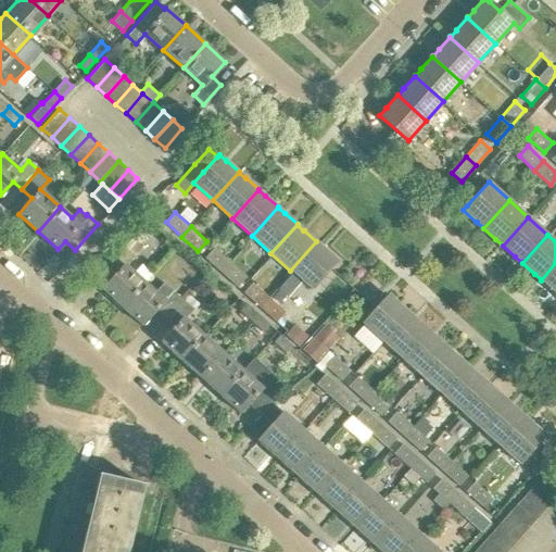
[(316,241),(290,271),(310,288),(331,264),(332,264),(337,260),(324,248),(323,248),(316,242),(317,242),(316,241)]
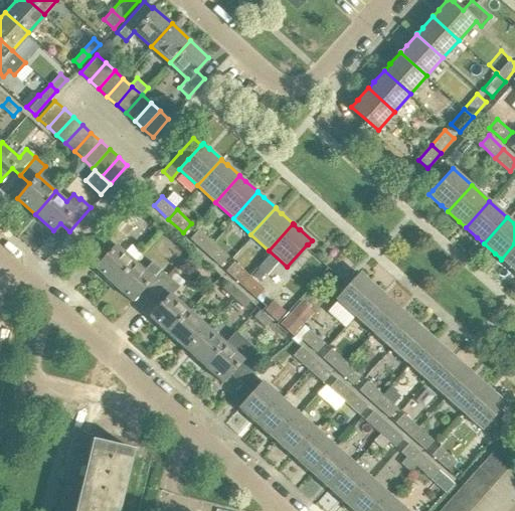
[(190,238),(205,251),(213,242),(212,241),(220,230),(214,224),(208,231),(203,227),(200,230),(198,228),(190,238)]
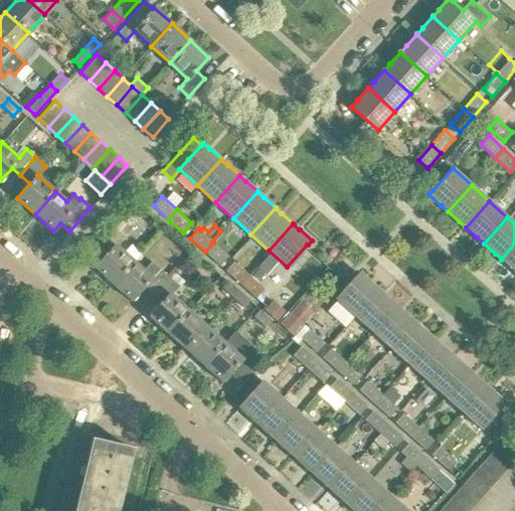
[(94,267),(113,283),(133,262),(115,245),(124,236),(115,228),(99,245),(107,252),(94,267)]
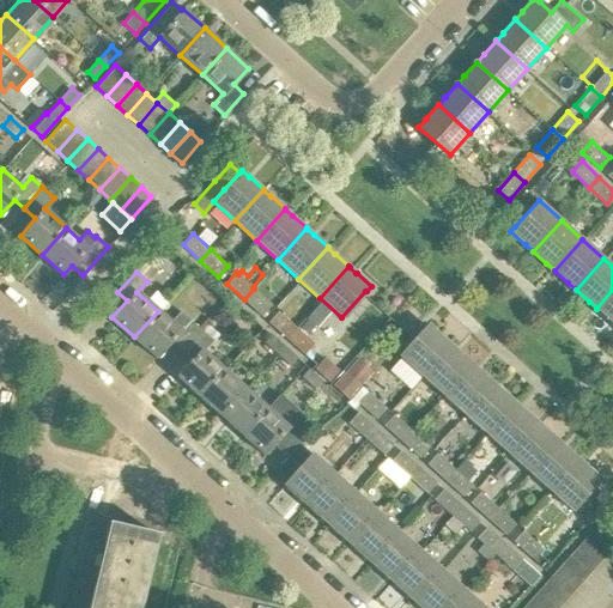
[(254,289),(244,299),(262,315),(272,304),(254,289)]
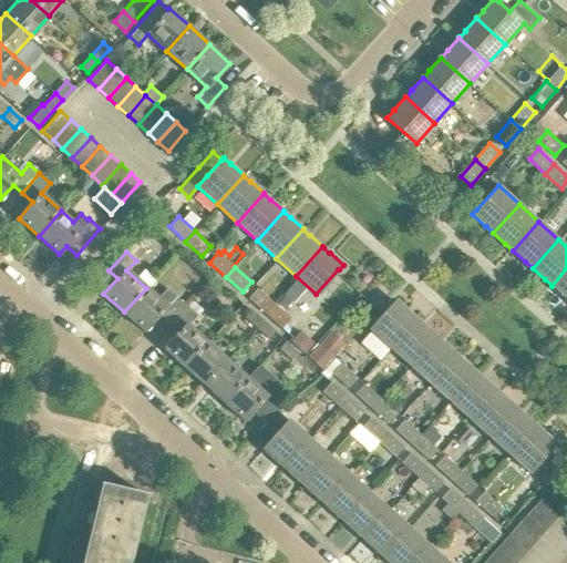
[(566,268),(552,286),(565,297),(566,298),(566,268)]
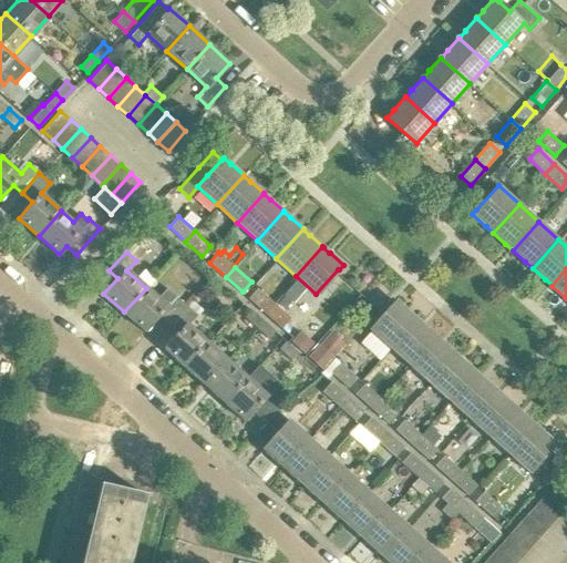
[(158,315),(168,324),(185,305),(176,296),(177,295),(167,286),(157,297),(146,288),(124,311),(144,330),(158,315)]
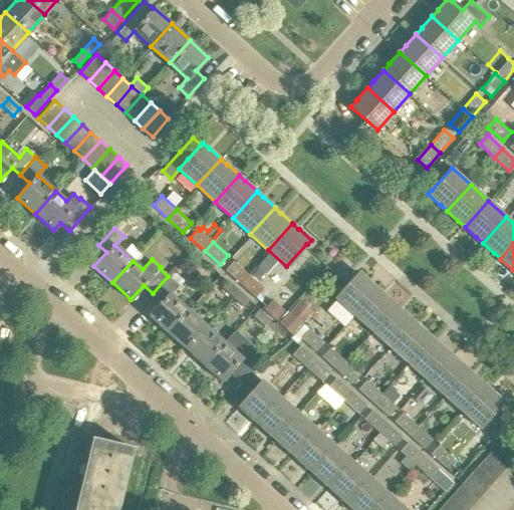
[(225,269),(240,283),(249,274),(234,260),(225,269)]
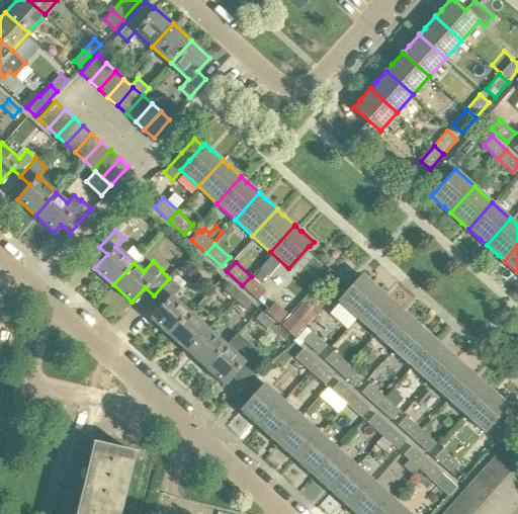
[(260,268),(254,275),(260,281),(266,274),(260,268)]
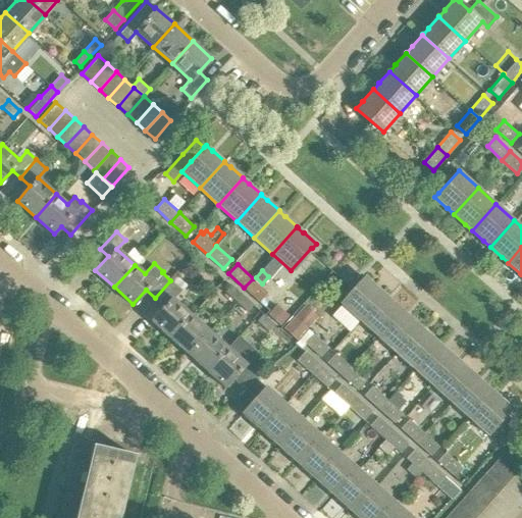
[(340,303),(358,319),(382,293),(371,282),(370,282),(364,276),(340,303)]
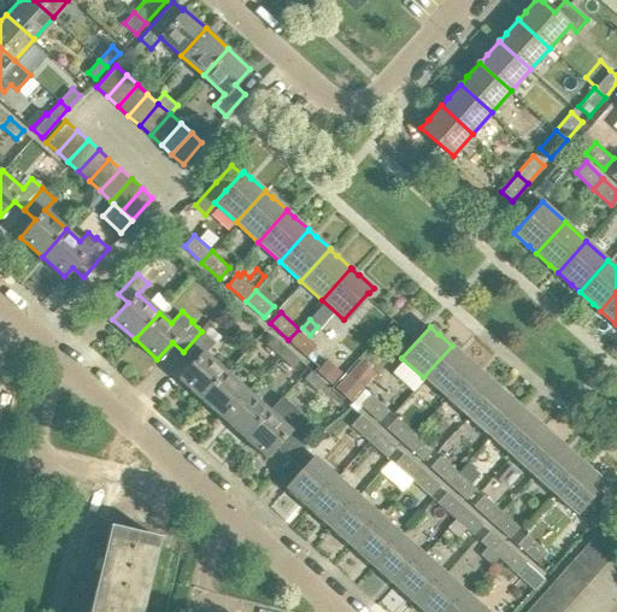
[(299,329),(288,340),(306,355),(317,345),(299,329)]
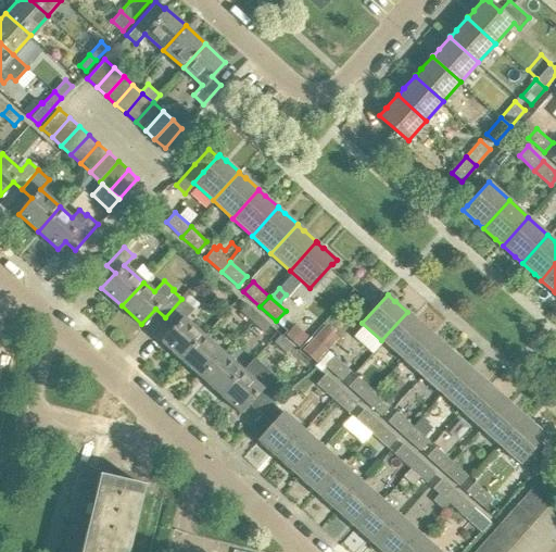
[(160,340),(181,359),(203,335),(184,317),(192,308),(181,299),(165,317),(174,325),(160,340)]
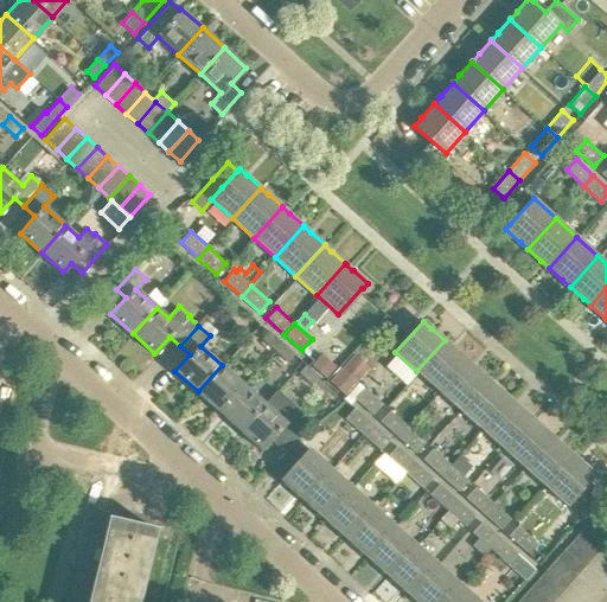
[(263,338),(274,347),(281,340),(270,330),(263,338)]
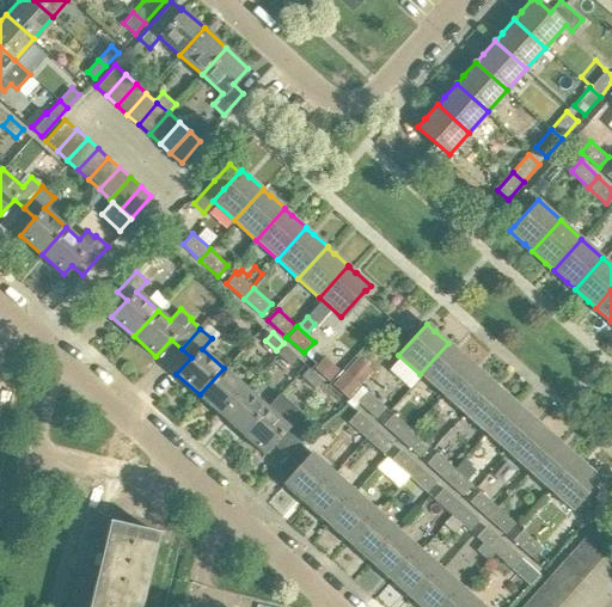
[(283,343),(276,350),(291,363),(298,355),(283,343)]
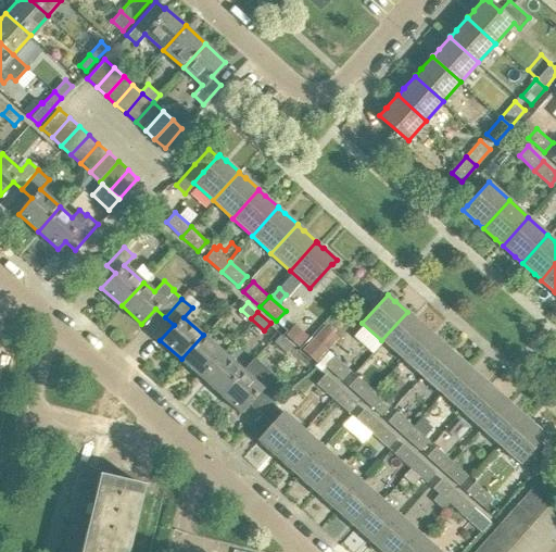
[(381,340),(401,358),(427,329),(415,318),(414,318),(408,313),(407,312),(381,340)]
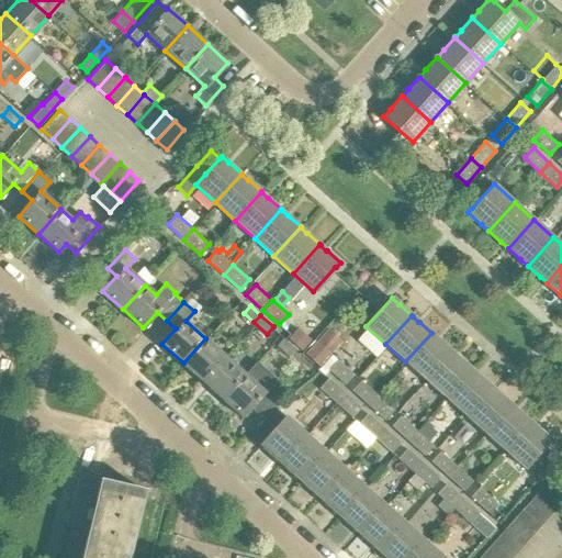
[(311,338),(296,326),(287,337),(301,349),(311,338)]
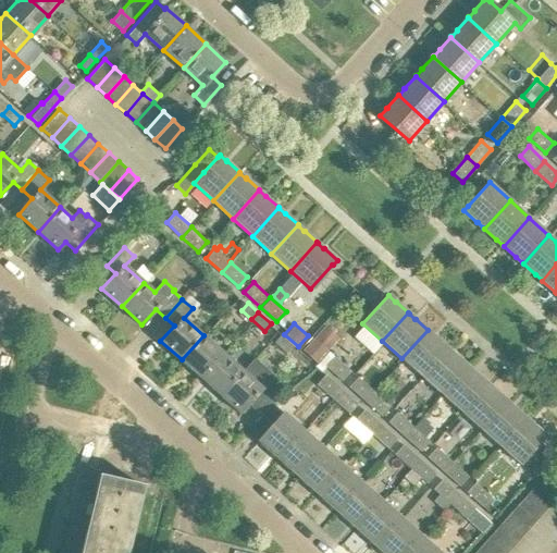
[(316,361),(338,336),(325,324),(302,349),(316,361)]
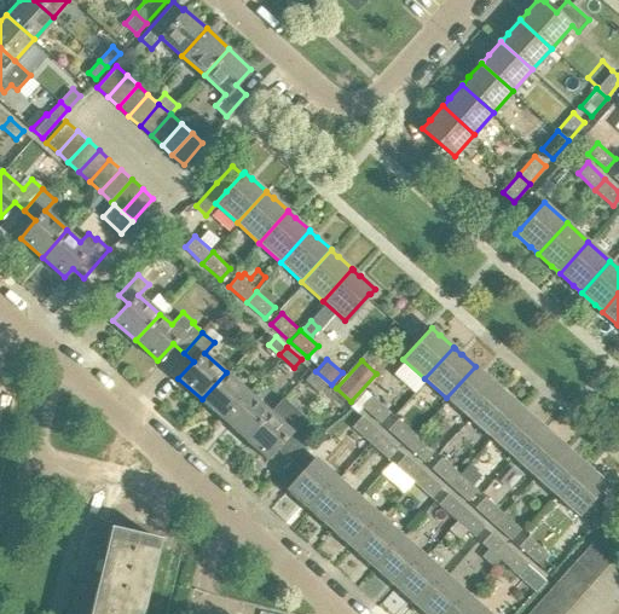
[(446,398),(468,417),(497,386),(484,374),(482,374),(476,368),(475,366),(446,398)]
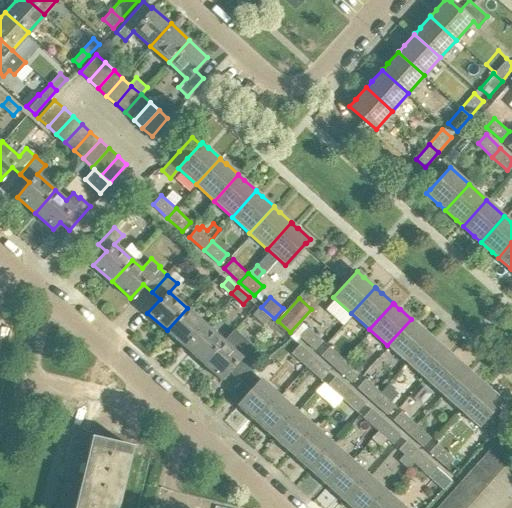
[(269,317),(258,307),(252,313),(263,323),(269,317)]
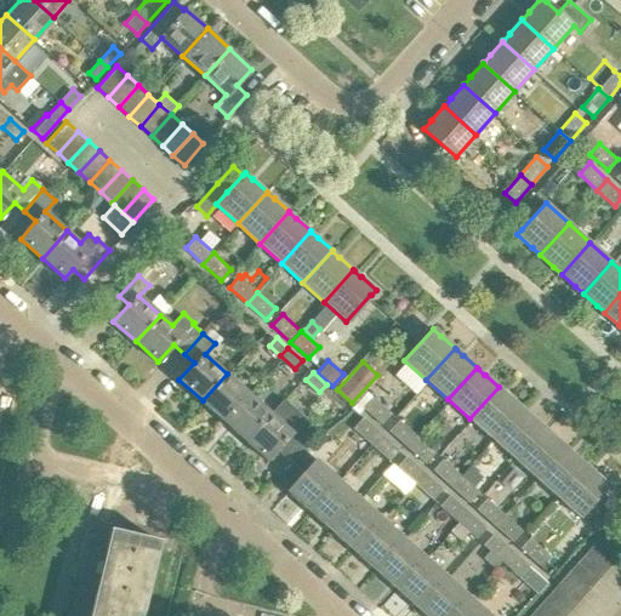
[(203,400),(223,420),(248,393),(227,374),(203,400)]
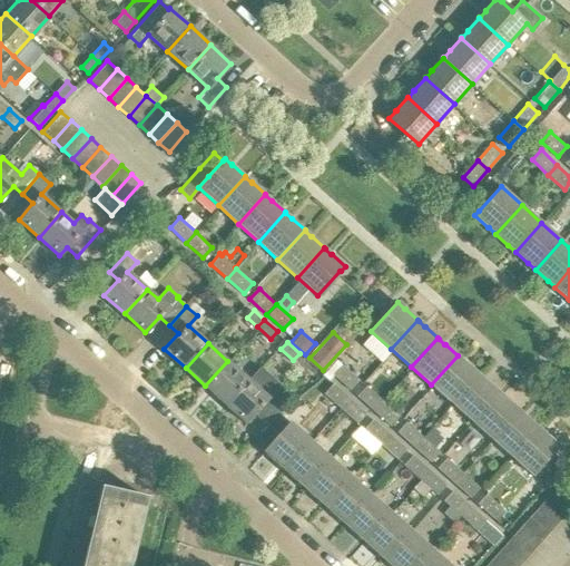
[(431,384),(451,403),(478,373),(465,362),(464,362),(458,357),(459,357),(458,355),(431,384)]
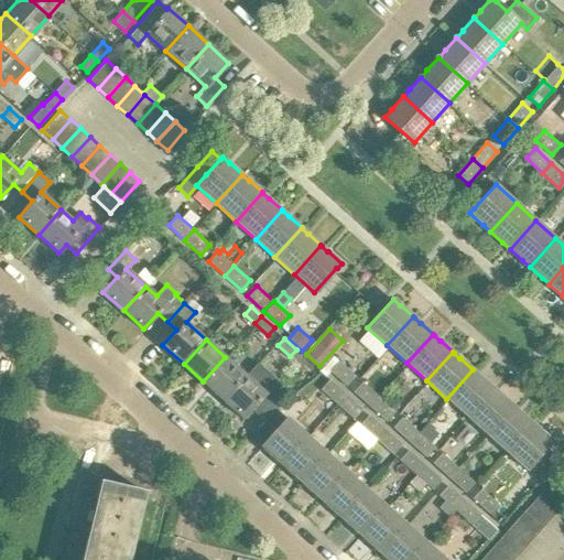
[(203,381),(223,399),(245,375),(225,357),(203,381)]
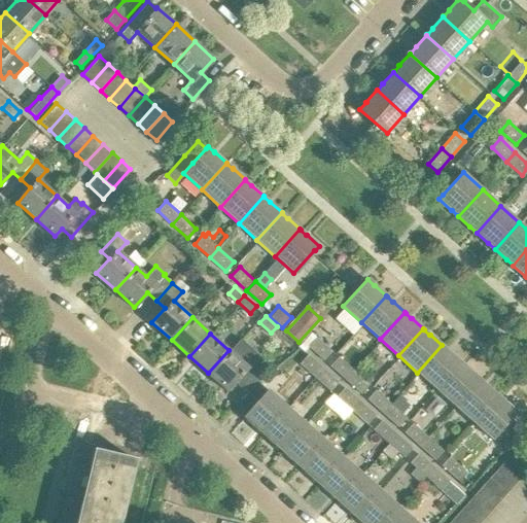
[(309,346),(324,359),(332,350),(316,337),(309,346)]
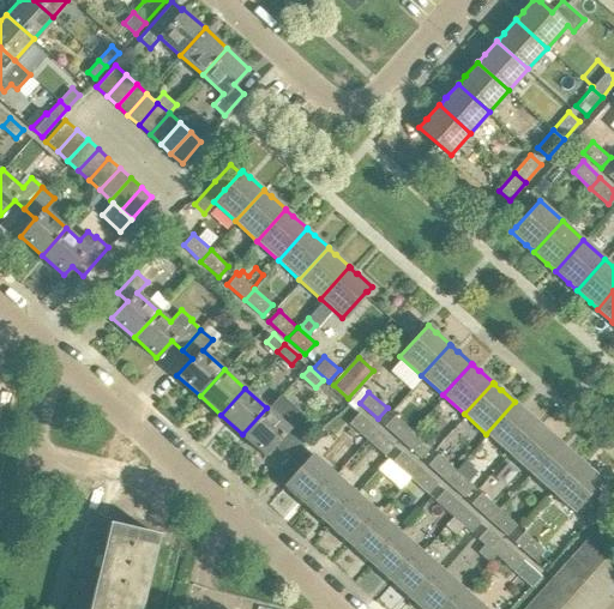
[(266,408),(242,434),(264,453),(277,439),(294,453),(309,435),(293,421),(301,411),(281,393),(268,409),(266,408)]
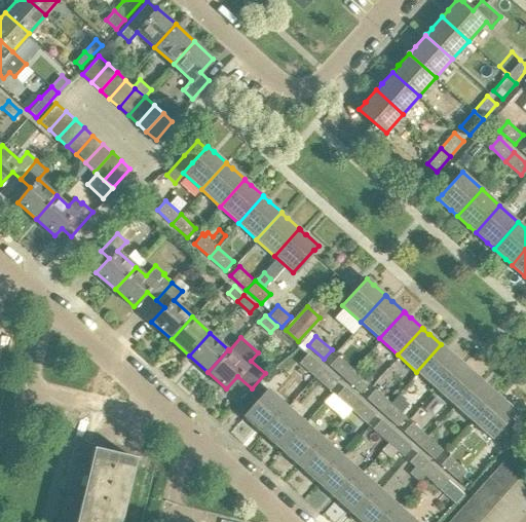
[(416,372),(435,388),(459,361),(448,350),(447,351),(441,345),(442,345),(441,344),(416,372)]
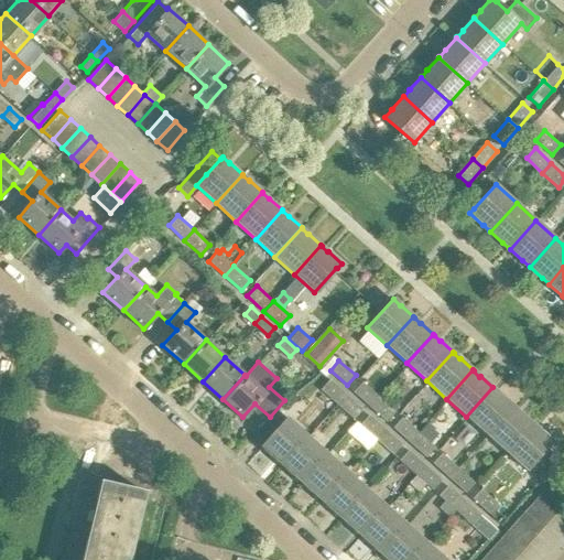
[(321,388),(337,404),(346,394),(329,378),(321,388)]
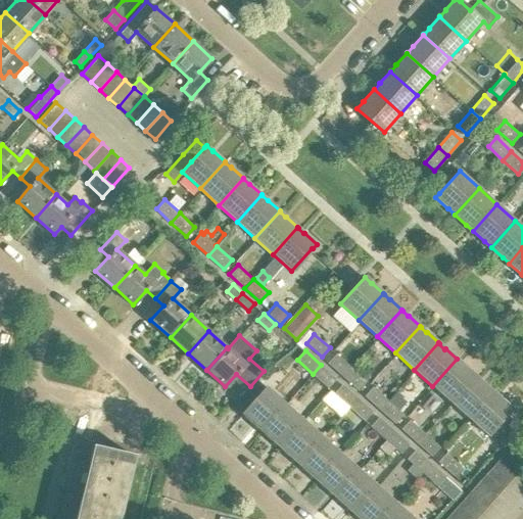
[(328,363),(343,376),(351,367),(336,354),(328,363)]
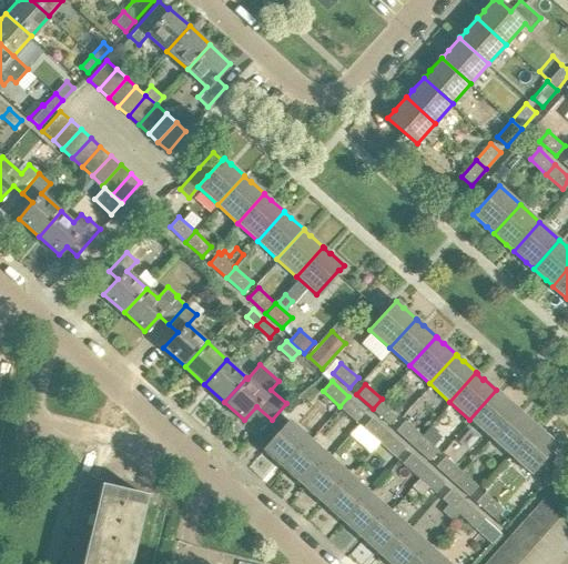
[(469,420),(489,437),(516,409),(503,396),(503,398),(496,391),(497,391),(496,390),(469,420)]
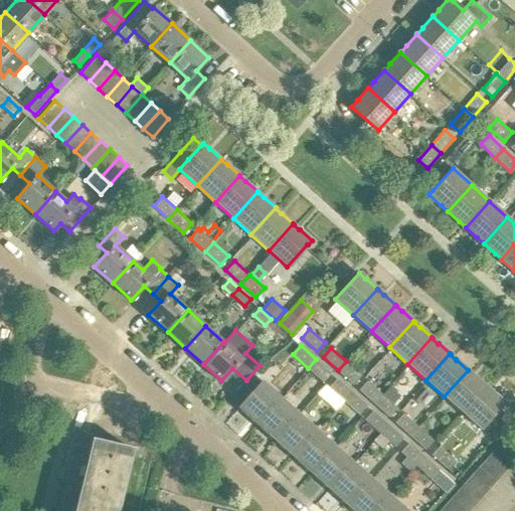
[(316,359),(308,368),(323,381),(331,372),(316,359)]
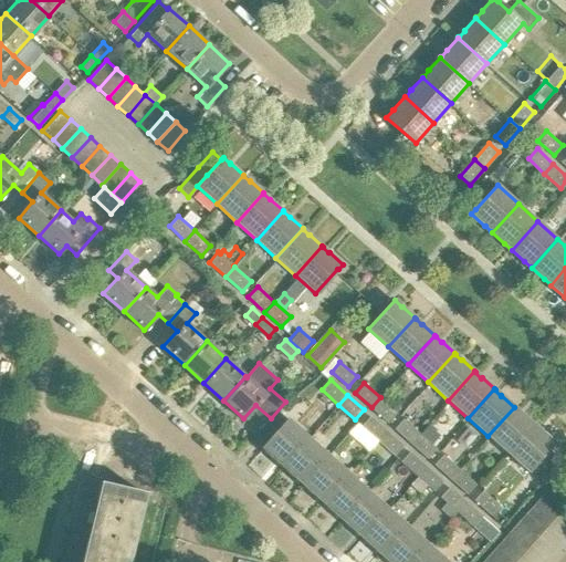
[(380,397),(371,407),(388,423),(397,412),(380,397)]
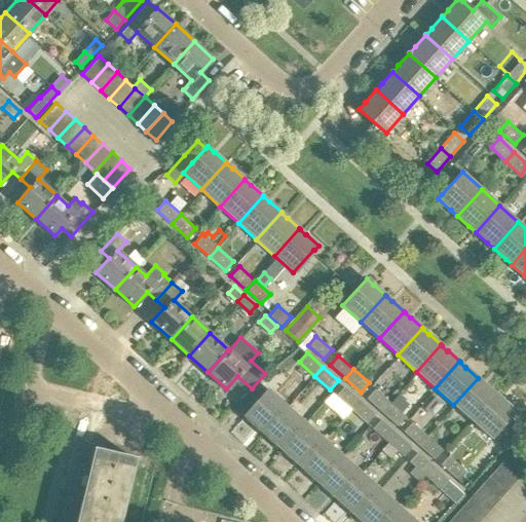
[(261,432),(262,433),(286,406),(266,389),(272,383),(265,376),(245,400),(252,406),(248,411),(247,411),(242,415),(256,426),(262,432),(261,432)]
